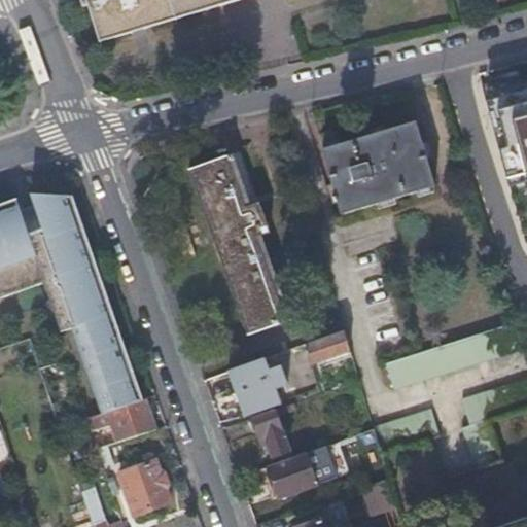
[(80,0),(84,11),(90,10),(99,41),(101,41),(101,40),(129,32),(132,32),(132,31),(142,28),(145,28),(145,27),(173,19),(173,20),(176,19),(176,18),(204,8),(205,9),(207,8),(207,7),(218,4),(218,5),(220,5),(220,3),(232,0),(80,0)]
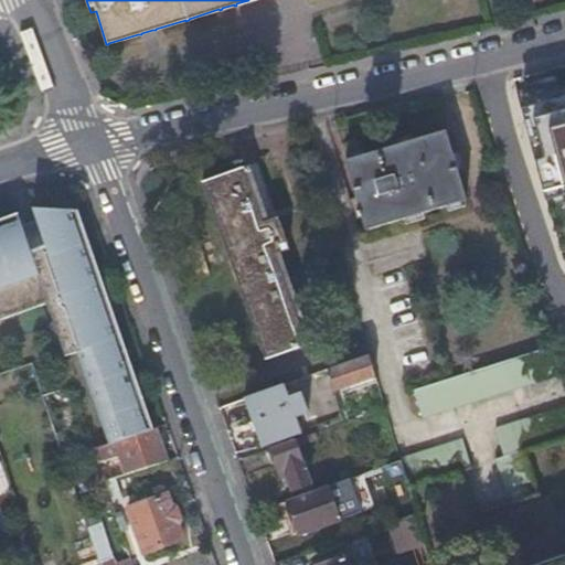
[(564,93),(520,106),(542,190),(563,184),(564,190),(564,93)]
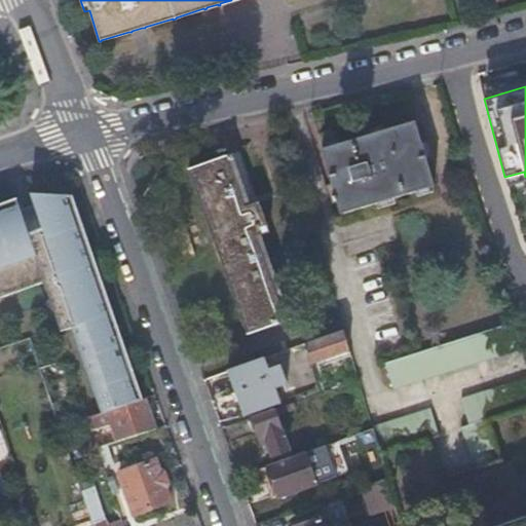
[(339,213),(431,192),(414,127),(321,148),(334,194),(331,195),(332,200),(335,199),(339,213)]
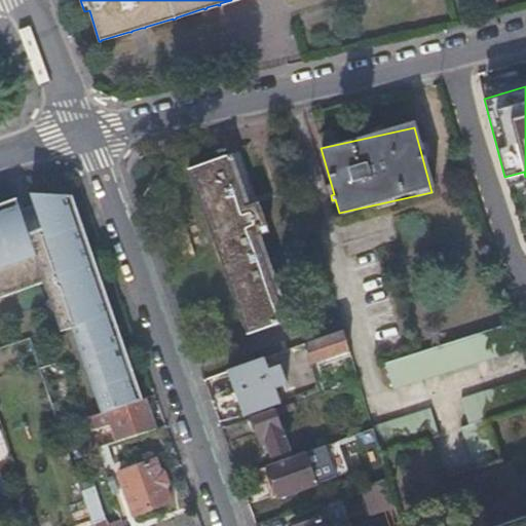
[(257,200),(250,203),(232,154),(231,151),(187,167),(246,333),(293,316),(292,314),(290,315),(260,232),(267,230),(257,200)]
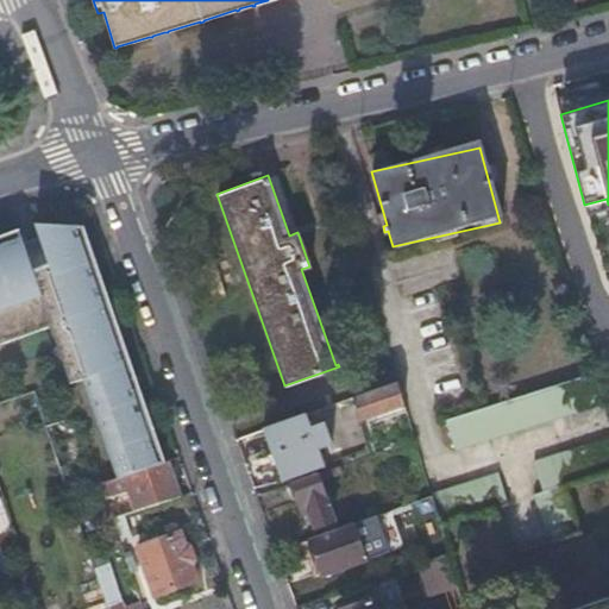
[(0,339),(46,324),(68,381),(81,376),(117,473),(156,460),(69,225),(25,224),(27,232),(42,269),(29,274),(14,237),(11,228),(0,232),(0,339)]
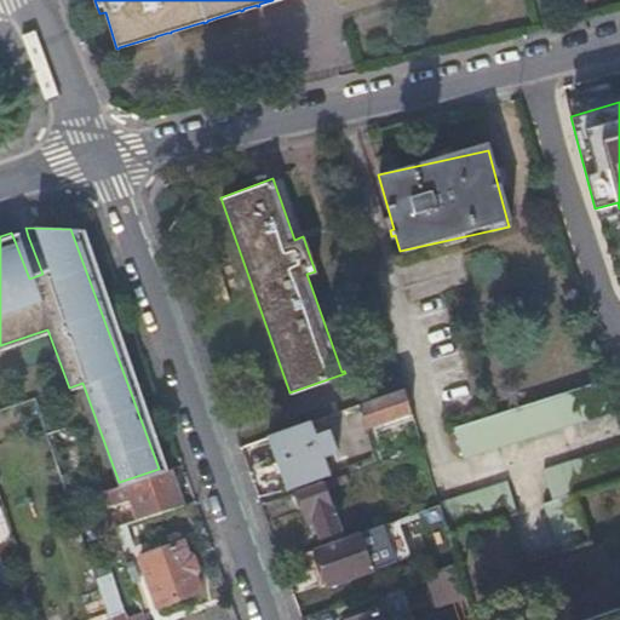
[(17,240),(15,241),(29,279),(42,274),(28,236),(26,237),(28,246),(21,248),(17,240)]
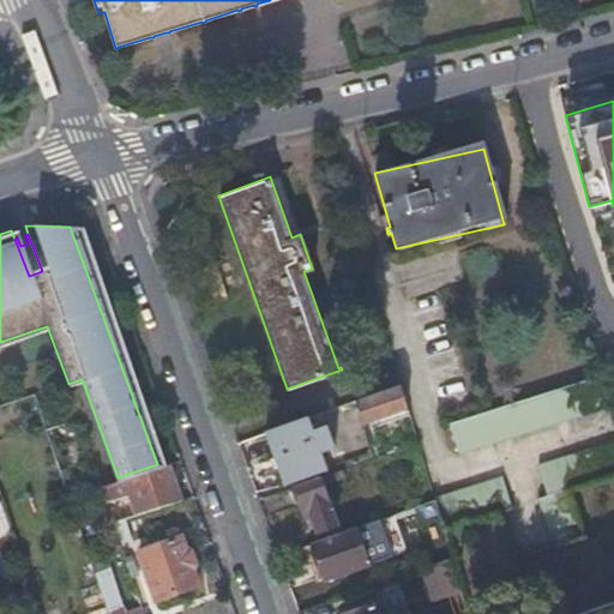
[(600,372),(597,373),(607,404),(609,403),(600,372)]
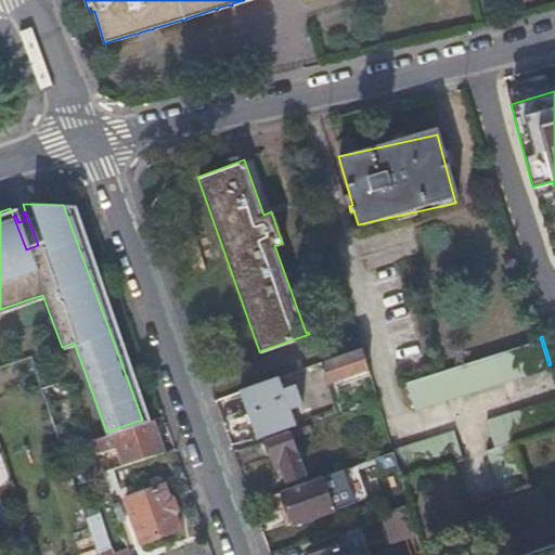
[(549,365),(540,337),(404,381),(413,408),(549,365)]
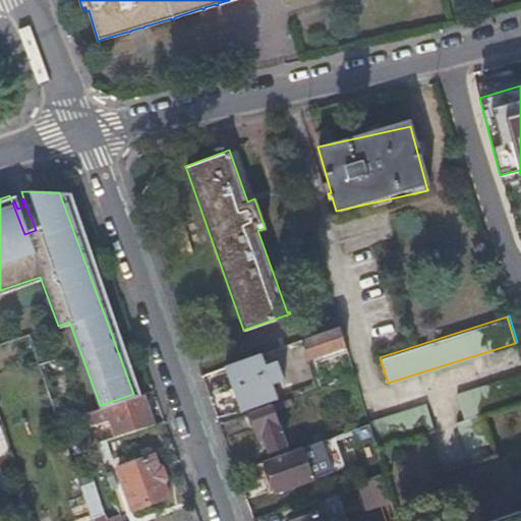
[(344,344),(338,324),(300,338),(307,356),(344,344)]
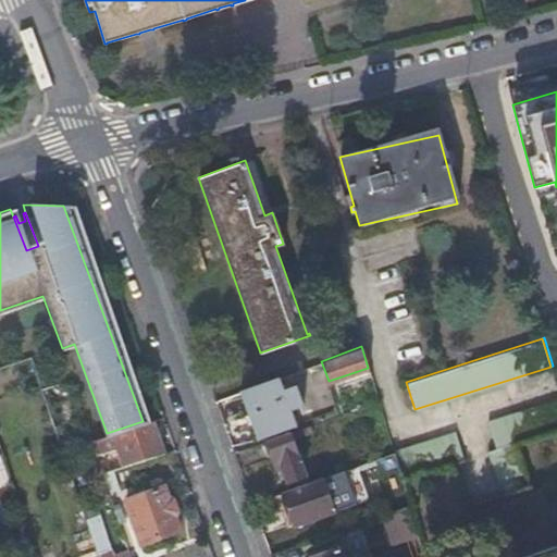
[(282,391),(276,376),(240,390),(258,437),(294,424),(288,408),(301,404),(295,385),(282,391)]
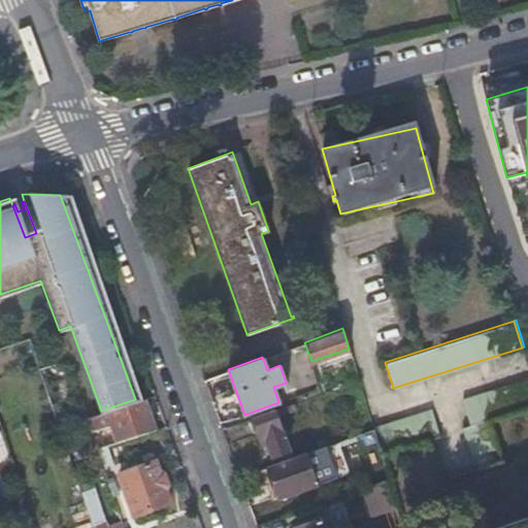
[(101,410),(85,416),(90,430),(108,423),(114,440),(154,427),(143,397),(135,399),(101,410)]
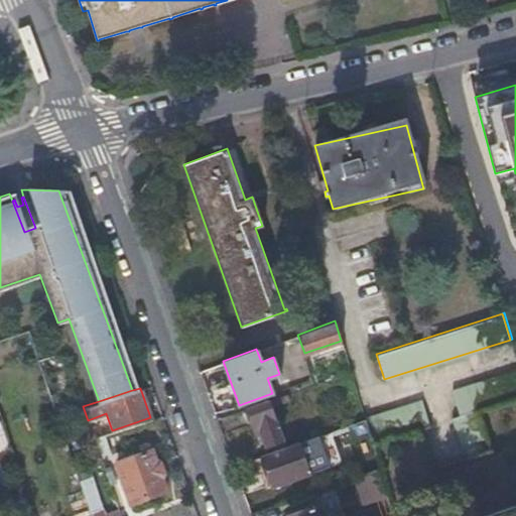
[(282,439),(268,399),(244,407),(250,423),(252,422),(256,432),(261,430),(266,445),(282,439)]
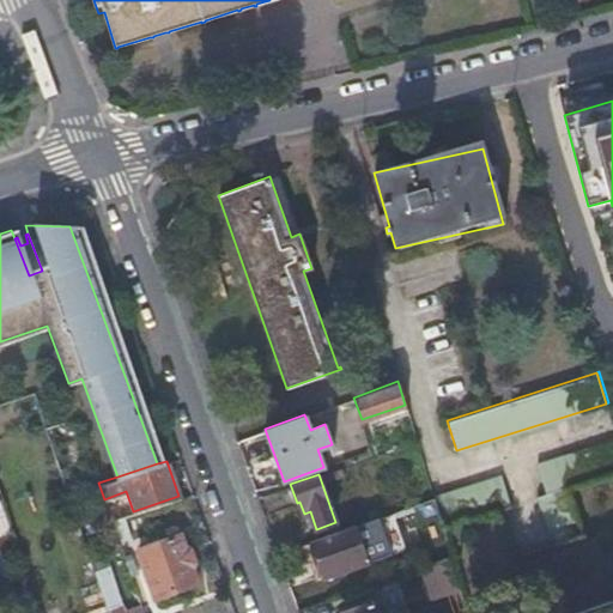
[(319,538),(339,530),(335,522),(316,529),(319,538)]
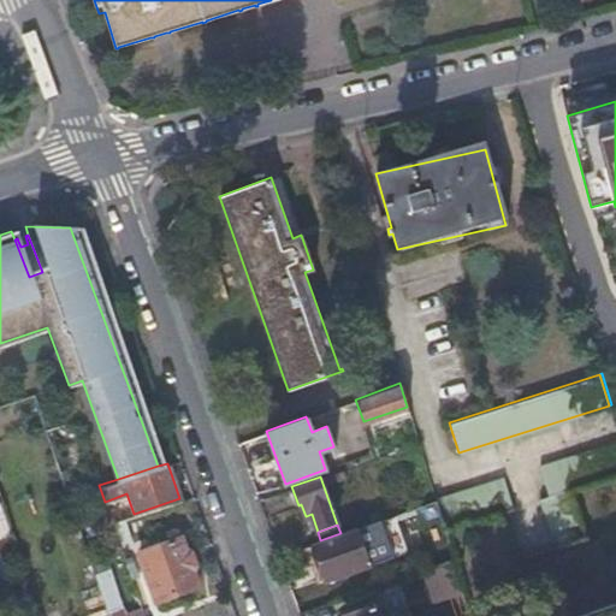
[(365,533),(319,551),(335,590),(380,572),(365,533)]
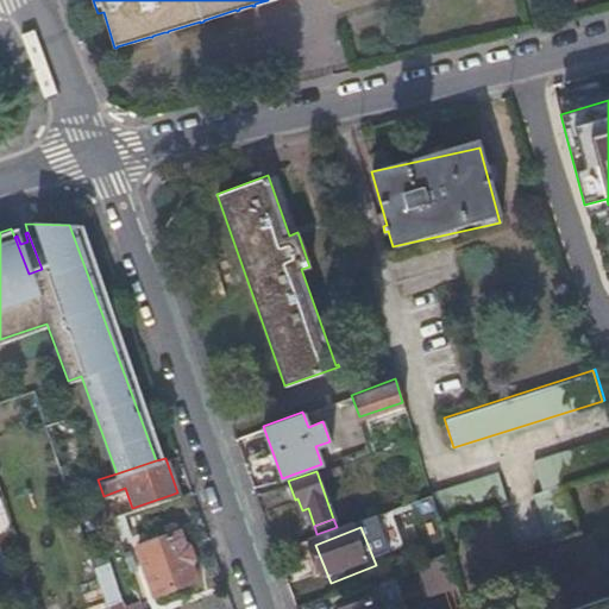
[(194,577),(177,528),(136,544),(152,591),(194,577)]
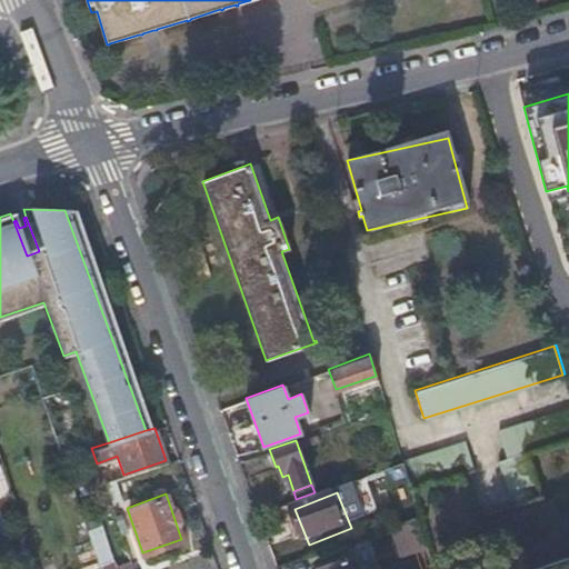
[(93,503),(79,508),(99,565),(112,560),(100,522),(99,523),(93,503)]
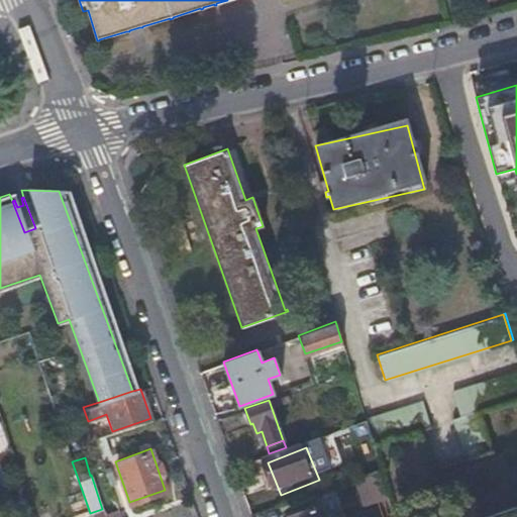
[(516,516),(516,503),(479,516),(516,516)]
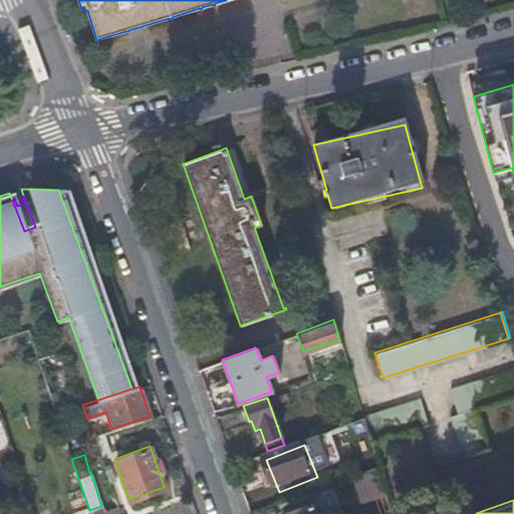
[(315,513),(312,504),(285,513),(284,513),(315,513)]
